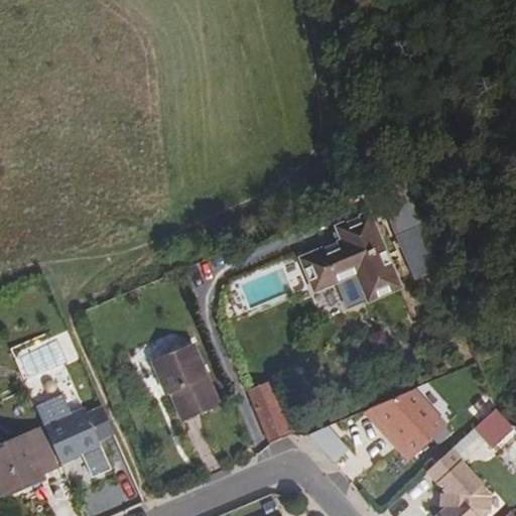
[(398,286),(367,213),(352,220),(354,225),(353,226),(352,227),(351,228),(350,229),(350,230),(349,231),(349,232),(349,233),(349,234),(349,236),(349,238),(350,239),(344,242),(302,260),(315,290),(318,288),(321,295),(337,289),(346,310),(398,286)]
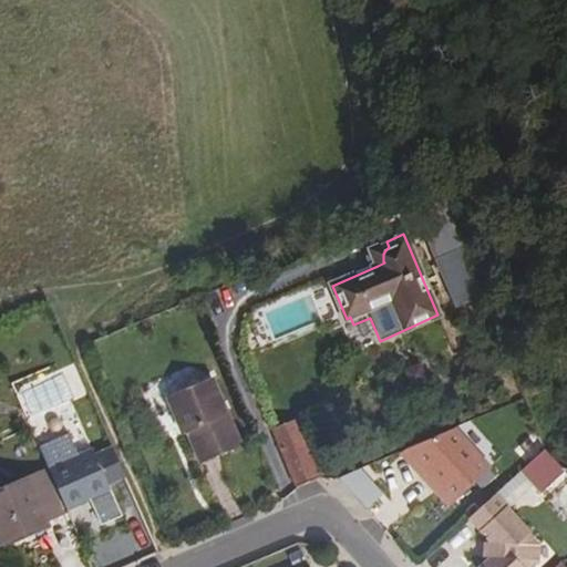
[(183,434),(187,433),(200,464),(241,446),(212,378),(166,397),(183,434)]
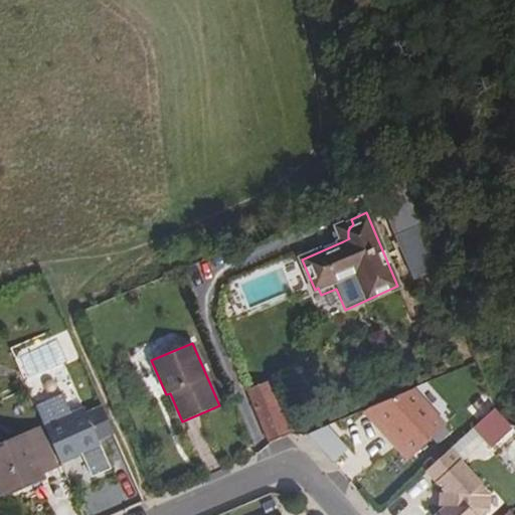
[(247,391),(267,442),(291,432),(272,382),(247,391)]
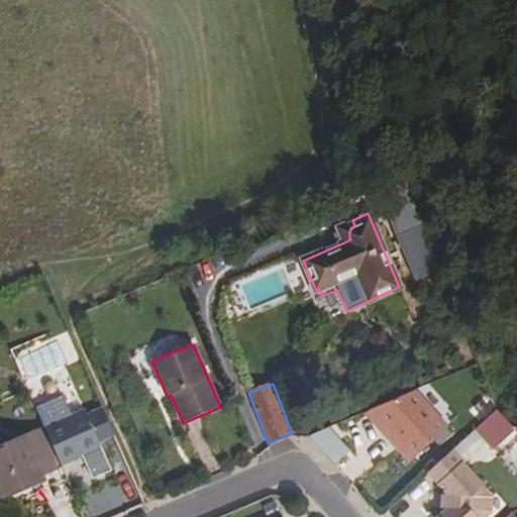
[(412,458),(447,426),(414,391),(379,422),(412,458)]
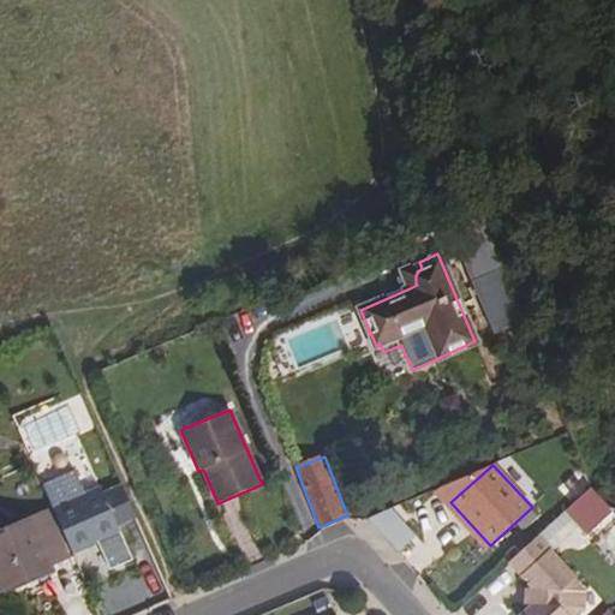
[(102,485),(54,507),(73,551),(99,541),(121,530),(102,485)]
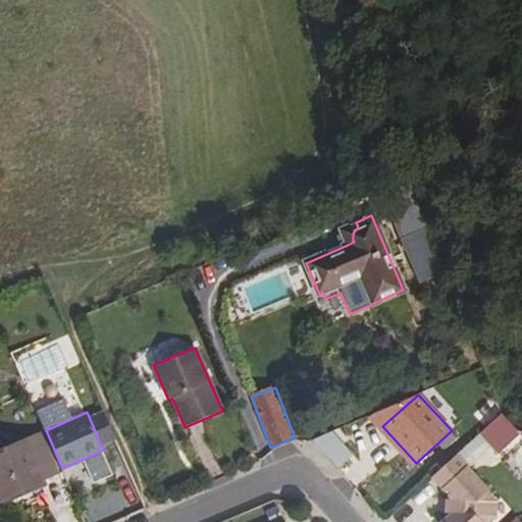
[(503,412),(484,428),(503,446),(521,427),(513,425),(503,412)]
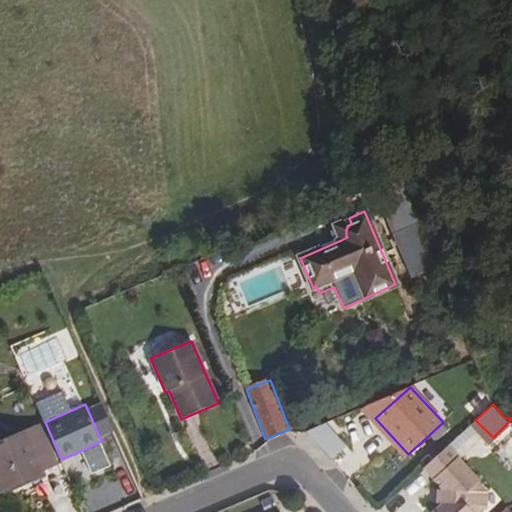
[(403,459),(408,454),(375,418),(370,422),(403,459)]
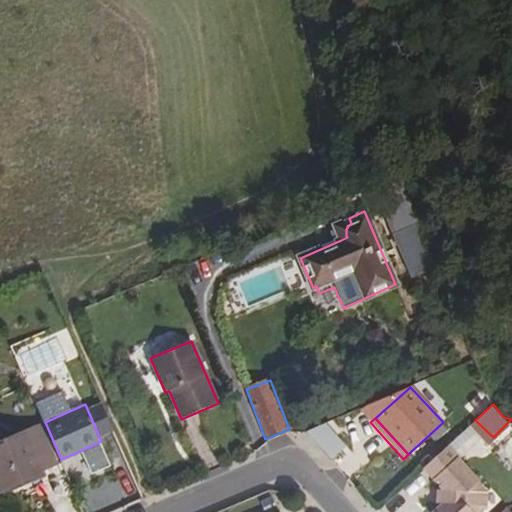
[(43,468),(54,464),(41,427),(5,440),(6,443),(0,445),(0,492),(0,493),(19,484),(16,478),(43,468)]
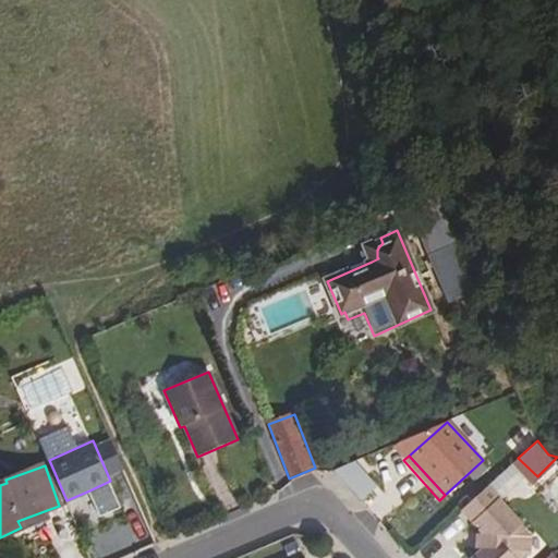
[(557,498),(557,474),(548,495),(557,498)]
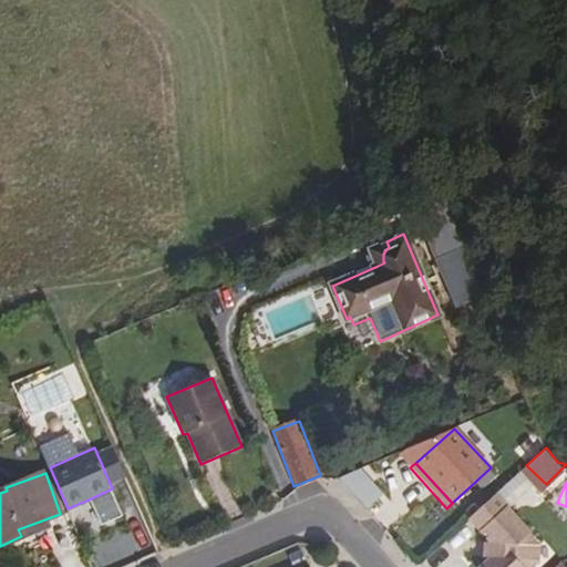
[(124,515),(112,488),(91,498),(103,524),(124,515)]
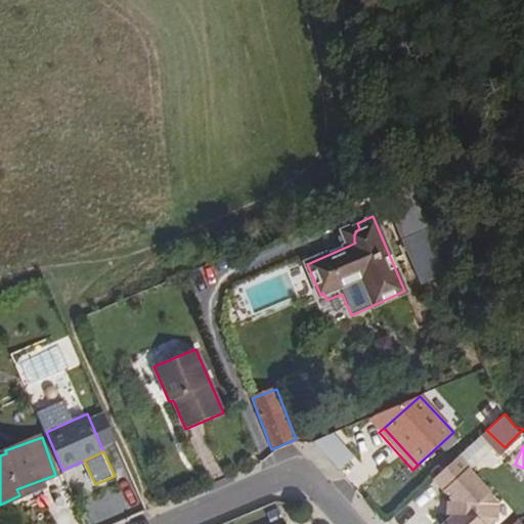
[(457,456),(433,479),(453,501),(453,516),(443,523),(490,523),(497,518),(497,505),(488,493),(489,492),(457,456)]
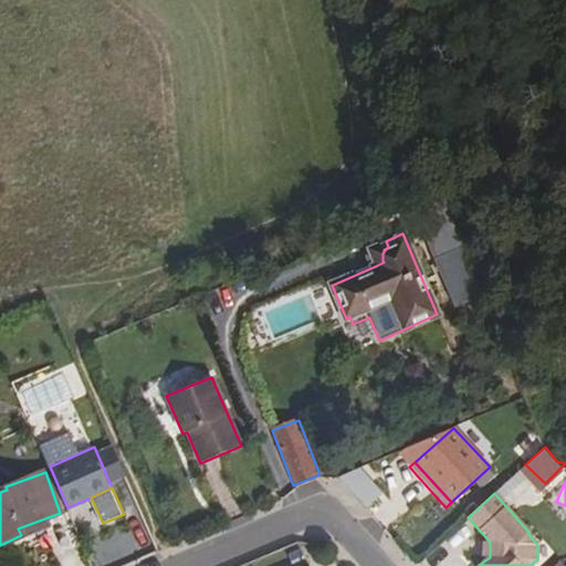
[(21,535),(21,537),(51,526),(48,517),(18,528),(21,535)]
